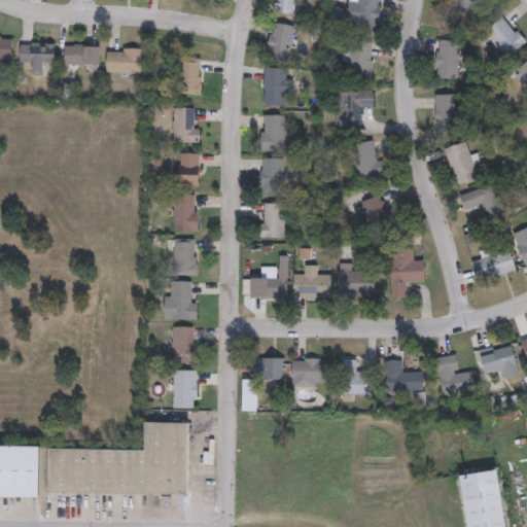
[(296,13),(295,0),(277,0),(277,13),(296,13)]
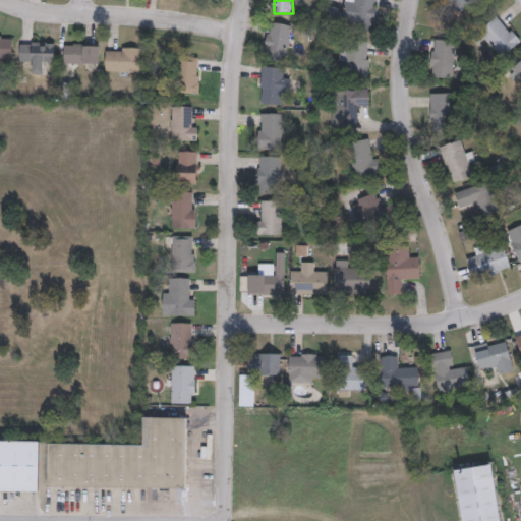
[(373,30),(378,0),(344,0),(341,24),(373,30)]
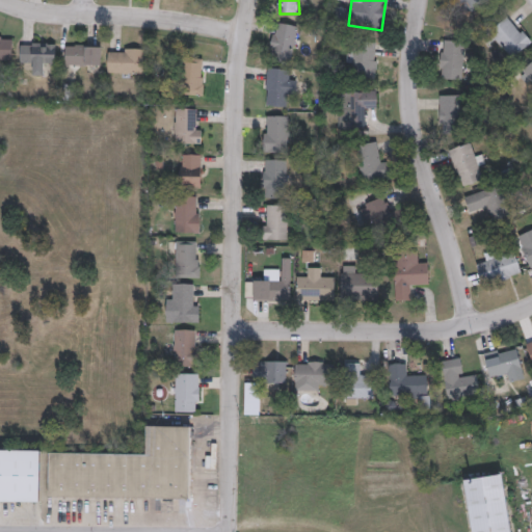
[(531,42),(531,41),(510,15),(489,32),(512,59),(531,42)]
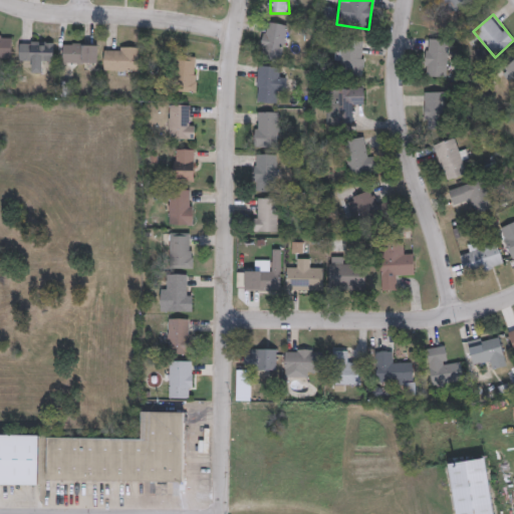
[(282,61),(288,24),(267,21),(261,58),(282,61)]
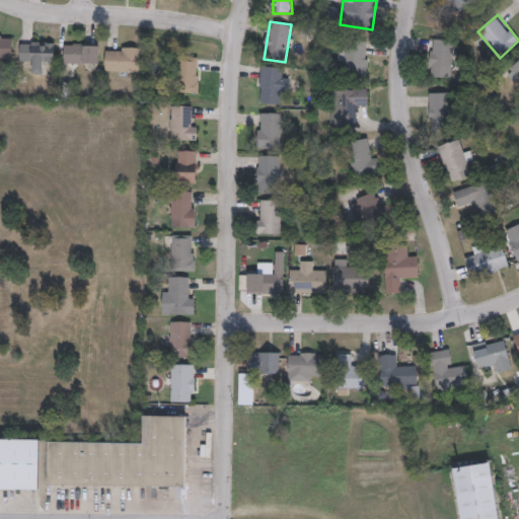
[(452,78),(454,41),(432,40),(430,77),(452,78)]
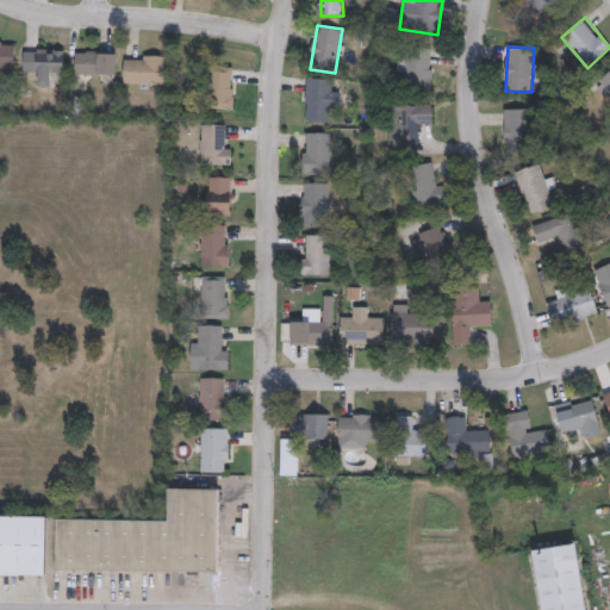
[(398,89),(433,91),(434,49),(399,48),(398,89)]
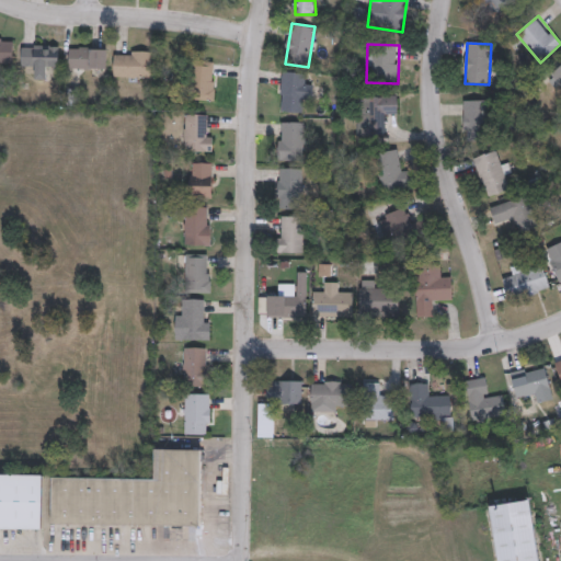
[(47,67),(59,67),(59,46),(22,46),(22,67),(33,67),(33,79),(47,79),(47,67)]
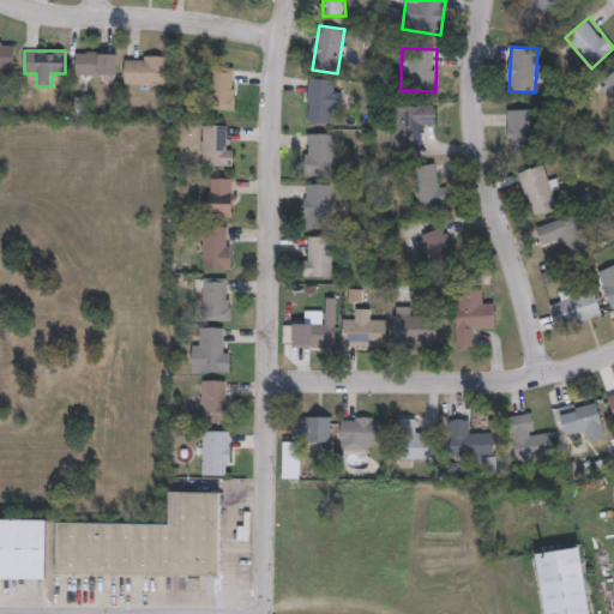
[(119,52),(76,52),(76,74),(119,74),(119,52)]
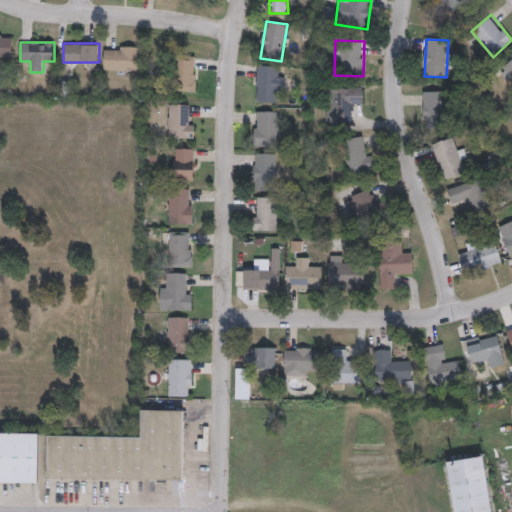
[(104,71),(139,71),(139,46),(104,46),(104,71)]
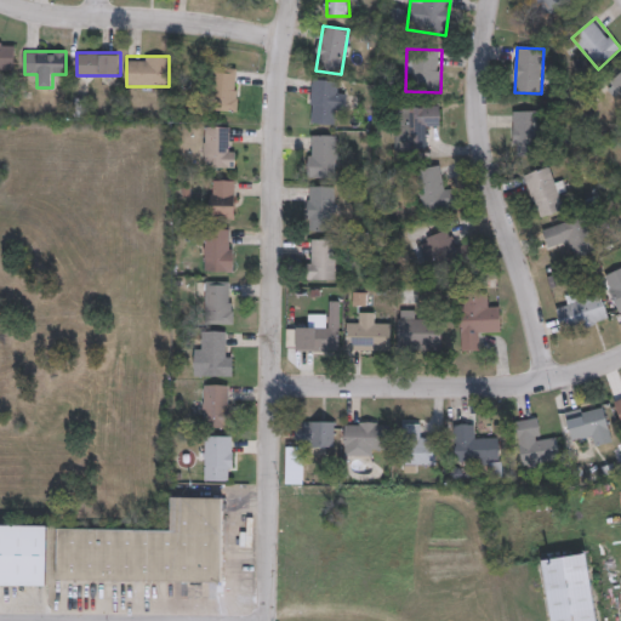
[(239,110),(239,68),(214,68),(214,110),(239,110)]
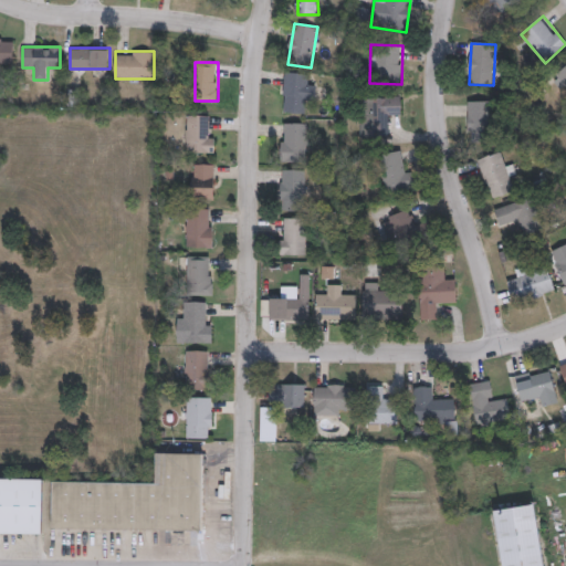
[(565,65),(555,74),(565,87),(565,65)]
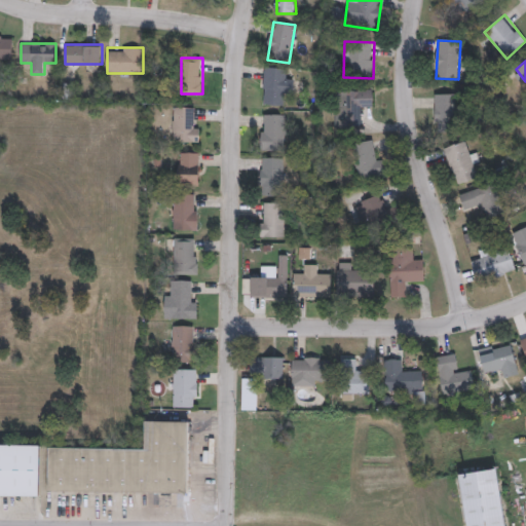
[(286,78),(287,69),(265,67),(262,104),(283,106),(283,95),(293,95),(294,79),(286,78)]
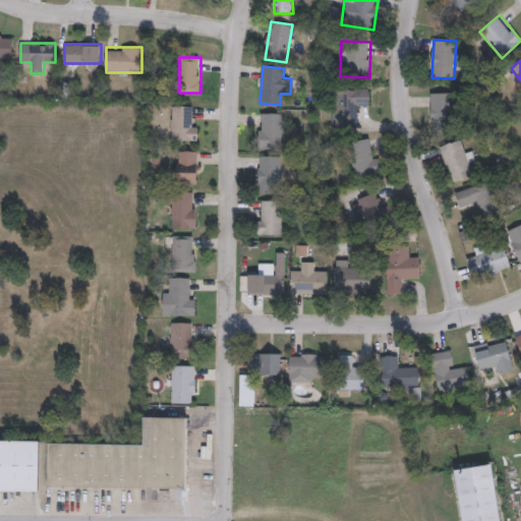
[(333,125),(358,125),(358,108),(369,108),(369,90),(333,90),(333,125)]
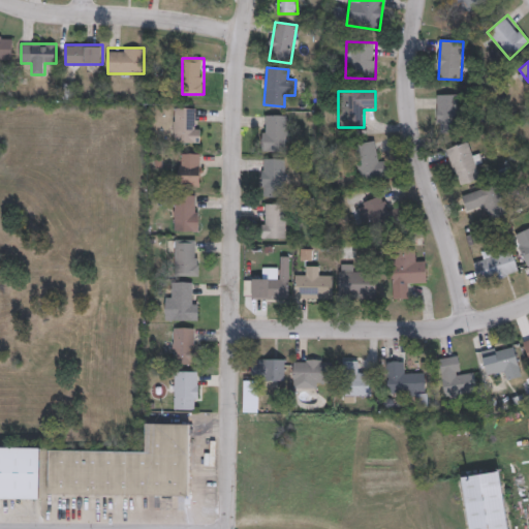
[(437,132),(460,132),(460,95),(437,95),(437,132)]
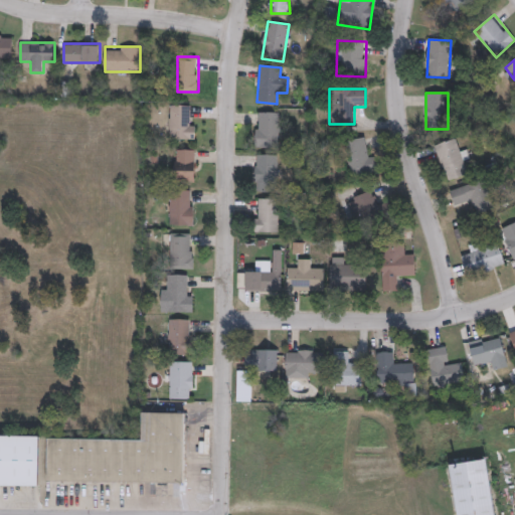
[(192,115),(192,105),(169,105),(169,140),(196,140),(196,115),(192,115)]
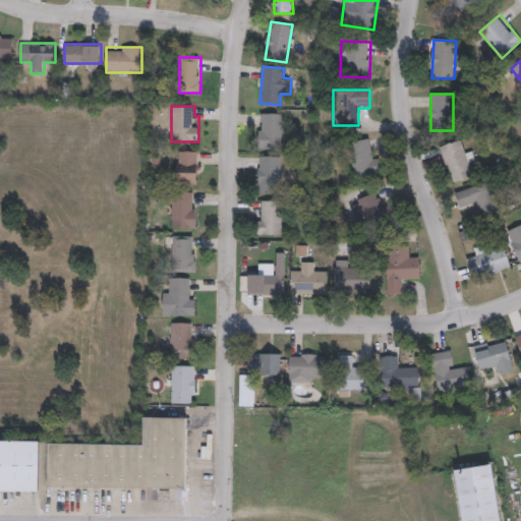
[(259,149),(283,149),(283,113),(259,113),(259,149)]
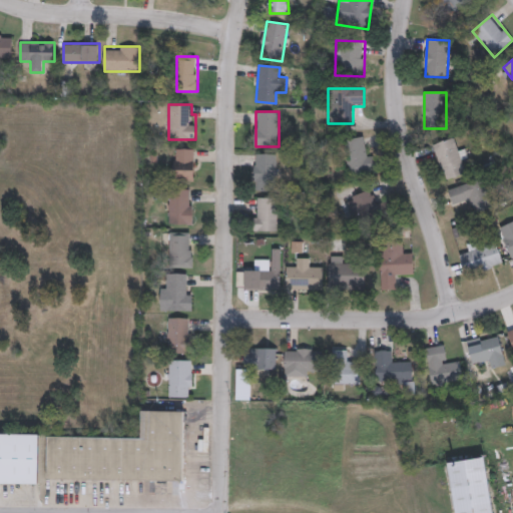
[(349,174),(376,170),(373,146),(366,147),(365,136),(345,139),(349,174)]
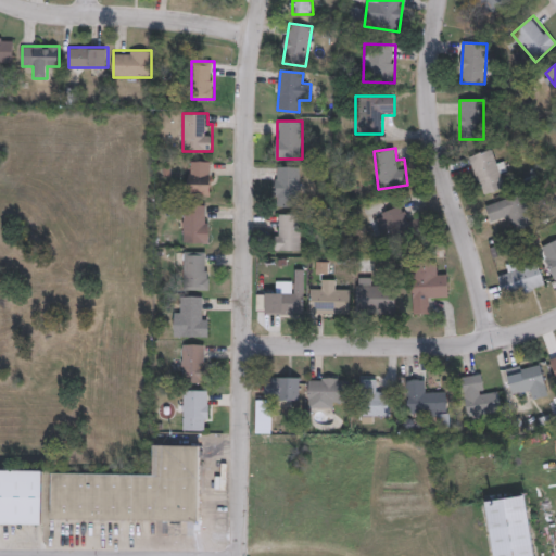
[(483,197),(504,189),(500,177),(508,174),(503,158),(495,160),(492,149),(469,156),(483,197)]
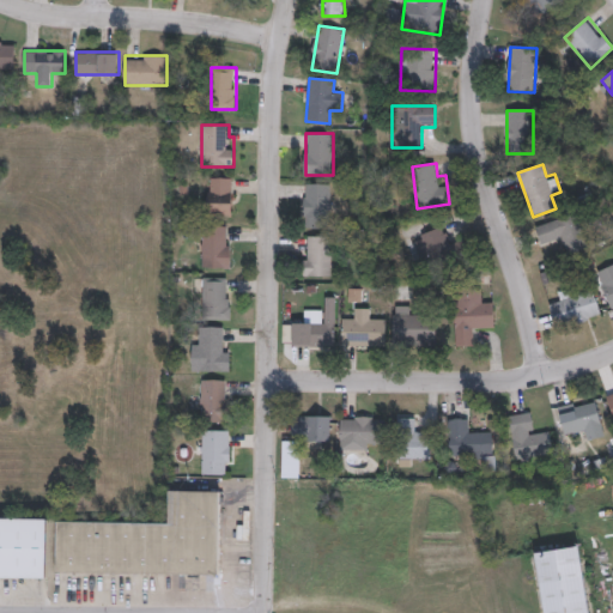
[(234,177),(207,177),(207,214),(234,214),(234,177)]
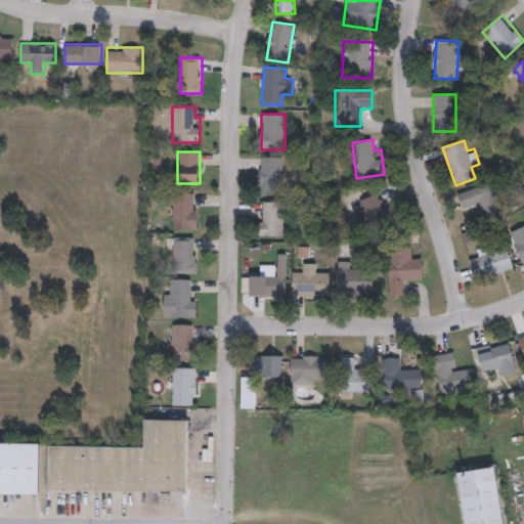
[(259,193),(284,193),(284,157),(259,157),(259,193)]
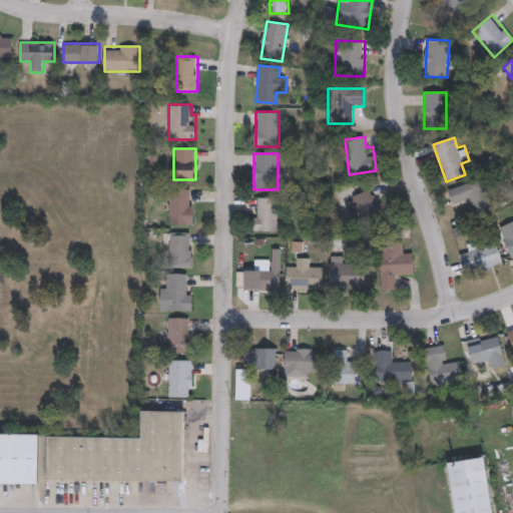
[(485,177),(448,189),(454,206),(472,200),(476,212),(494,206),(485,177)]
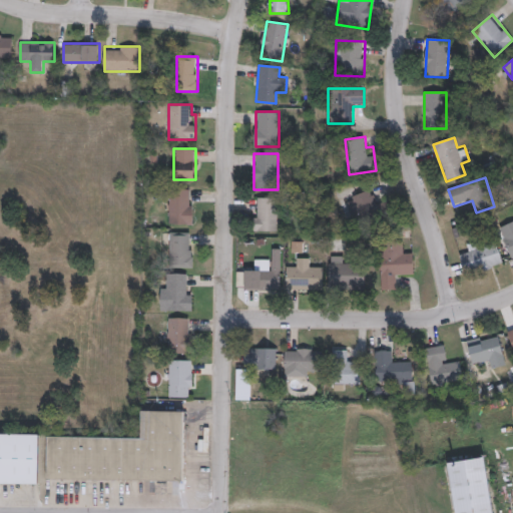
[(192,189),(170,189),(170,224),(192,224),(192,189)]
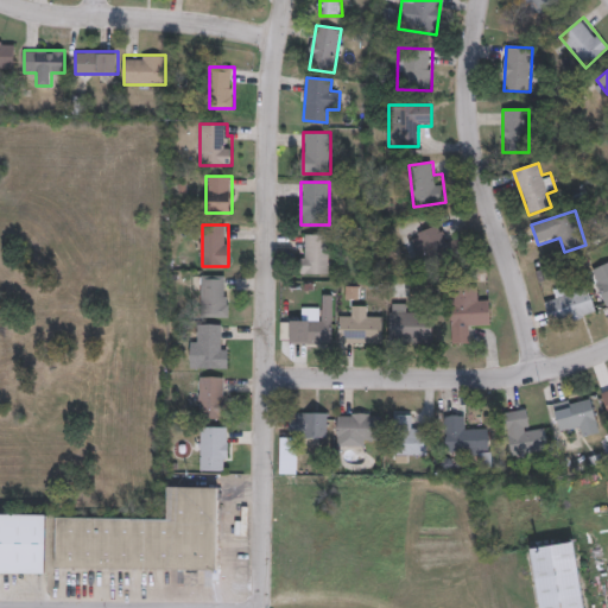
[(409,235),(419,267),(466,252),(461,238),(448,242),(442,225),(409,235)]
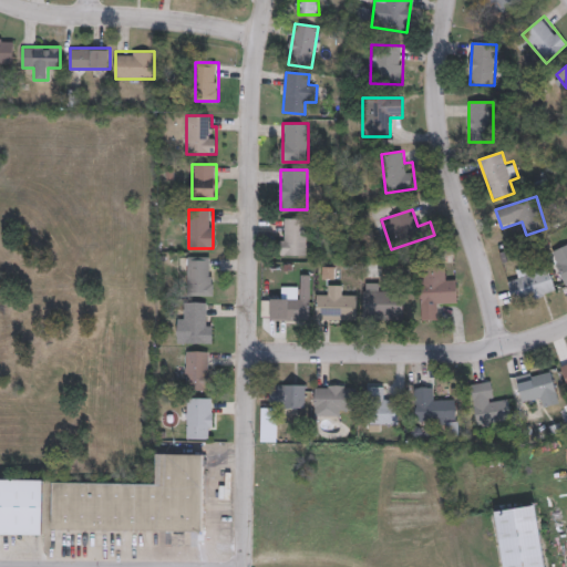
[(281,255),(307,255),(307,218),(281,218),(281,255)]
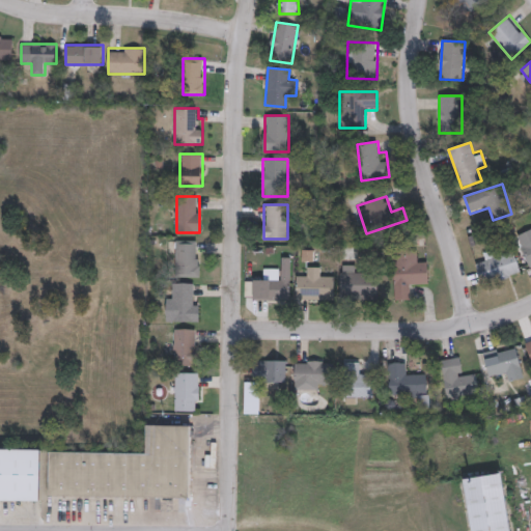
[(530,264),(530,240),(522,242),(527,267),(530,264)]
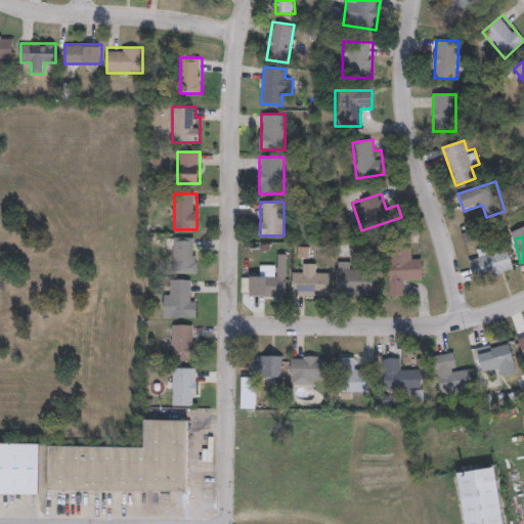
[(197,237),(174,237),(174,273),(197,273),(197,237)]
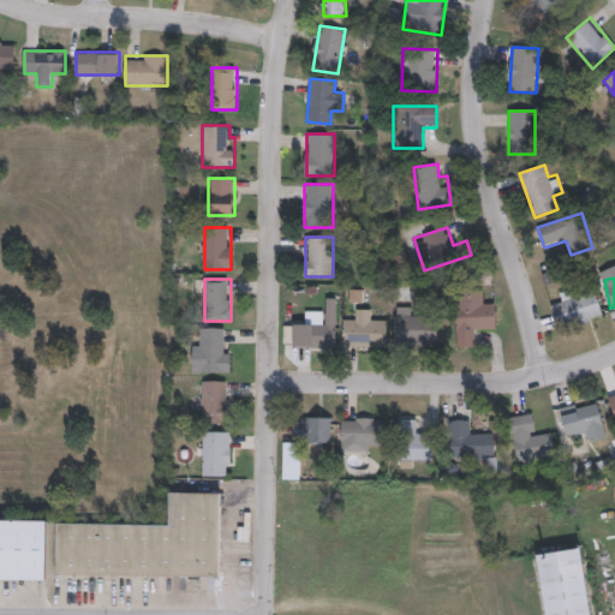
[(457,348),(475,347),(475,333),(497,333),(497,303),(484,303),(484,290),(457,291),(457,348)]
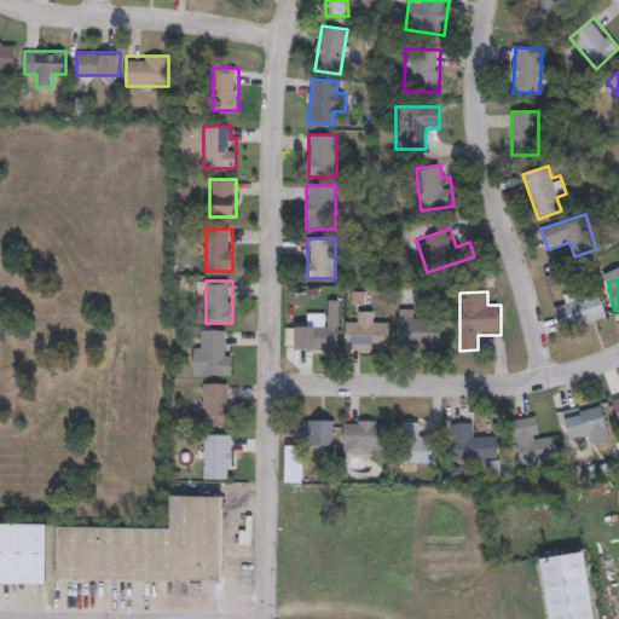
[(608,318),(601,291),(554,307),(560,323),(580,317),(583,325),(608,318)]
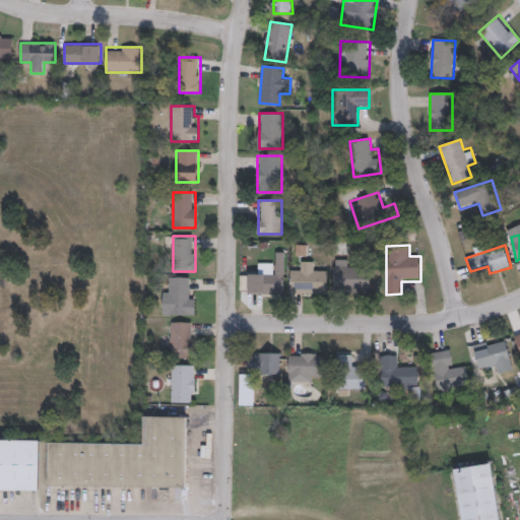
[(285,294),(285,252),(276,252),(276,263),(259,263),(259,273),(248,273),(248,294),(285,294)]
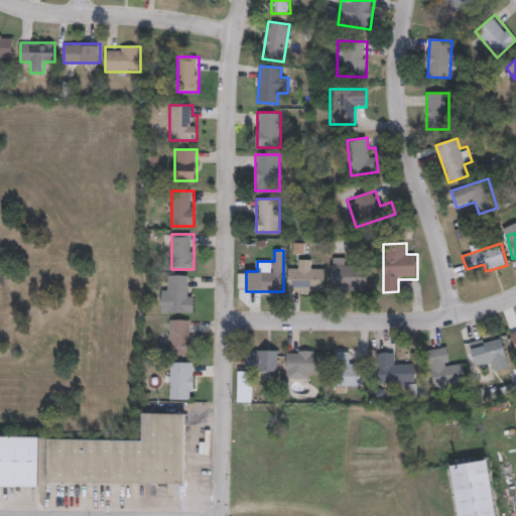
[(367,290),(367,267),(349,267),(349,257),(331,257),(331,290),(367,290)]
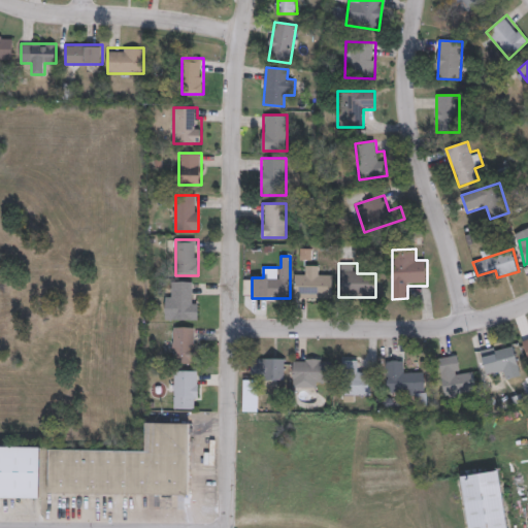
[(295,298),(332,298),(332,275),(323,275),(323,269),(303,269),(303,273),(295,273),(295,298)]
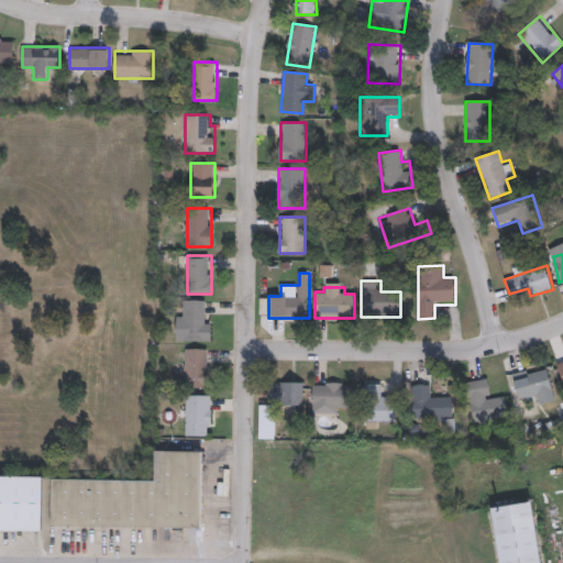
[(211,341),(211,300),(177,300),(177,341),(211,341)]
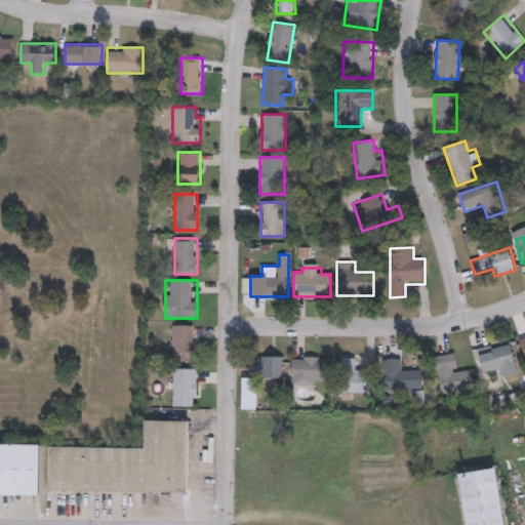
[(196,361),(196,325),(172,325),(172,361),(196,361)]
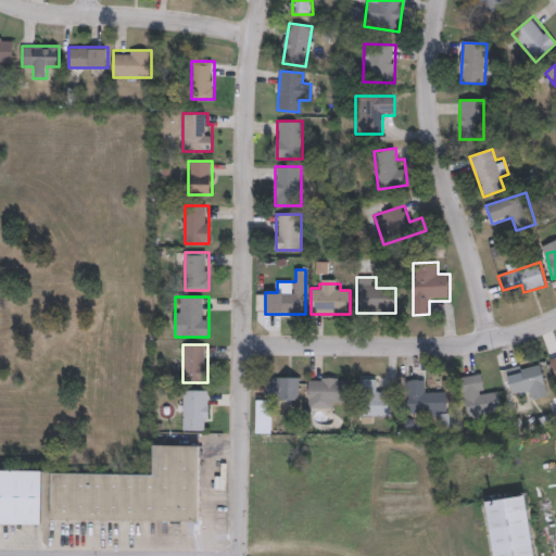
[(506,369),(512,392),(526,389),(528,401),(550,395),(541,361),(506,369)]
